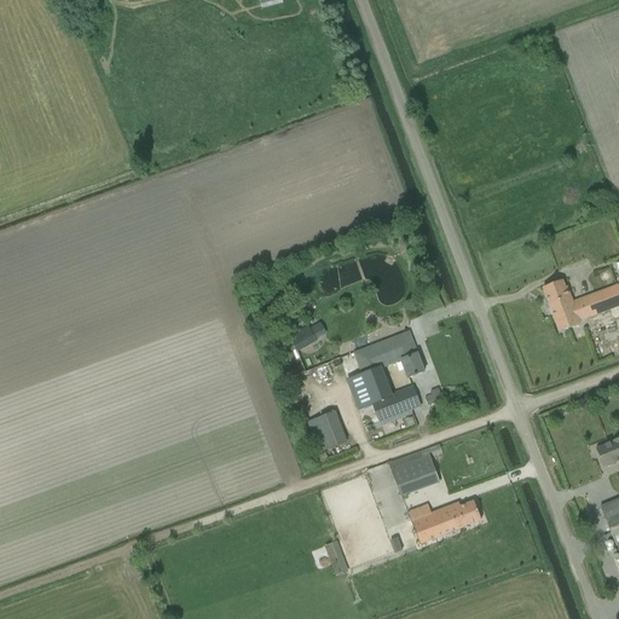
[(404,231),(399,239),(406,244),(411,236),(404,231)]
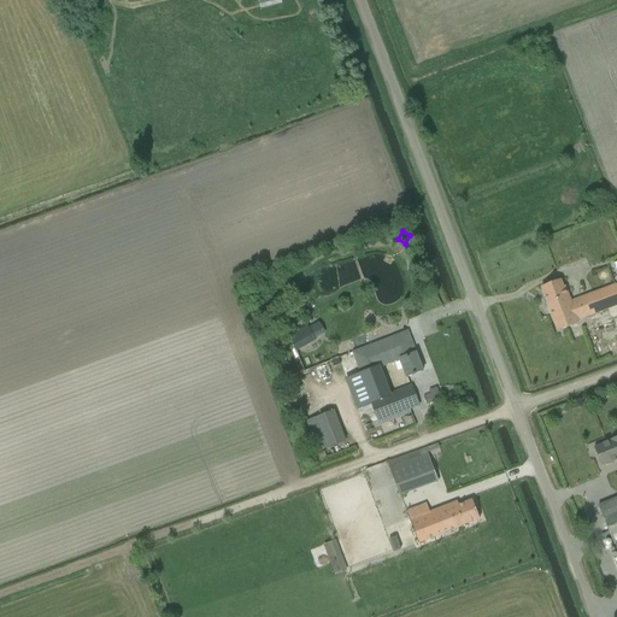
[(558,331),(570,328),(579,324),(577,322),(616,306),(616,285),(571,303),(565,286),(563,287),(560,281),(541,288),(558,331)]
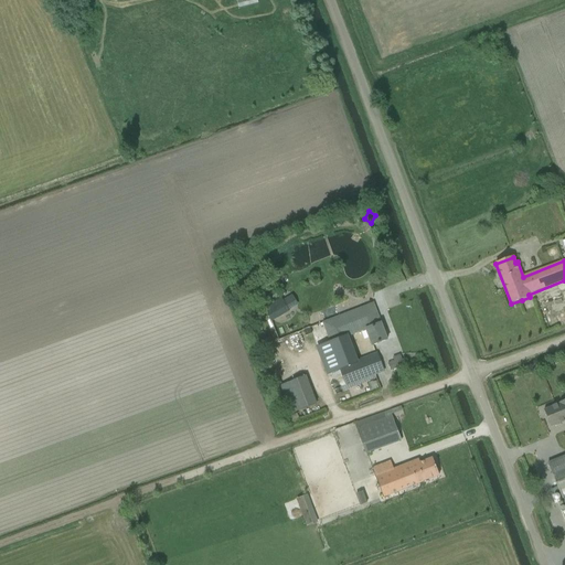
[(278,318),(289,311),(281,299),(270,306),(278,318)]
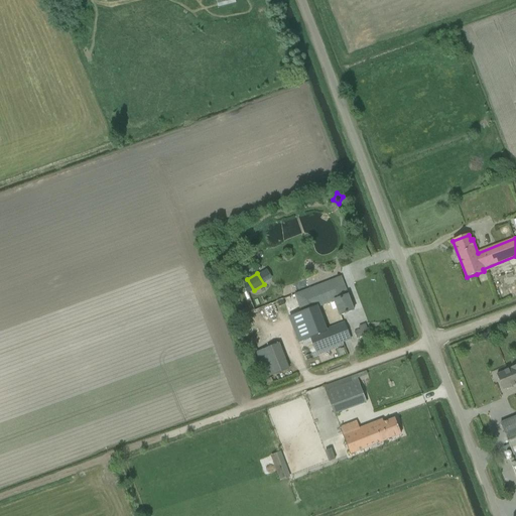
[(340,316),(345,314),(354,311),(341,278),(332,281),(295,295),(316,351),(350,339),(345,324),(326,332),(317,308),(334,302),(340,316)]
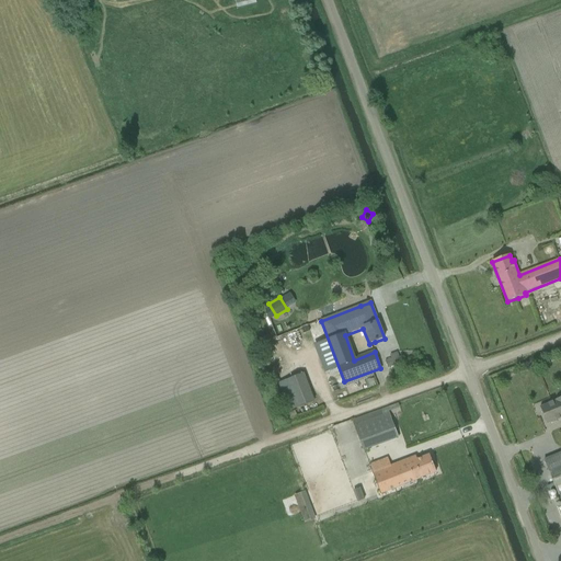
[(317,402),(308,373),(283,381),(292,410),(317,402)]
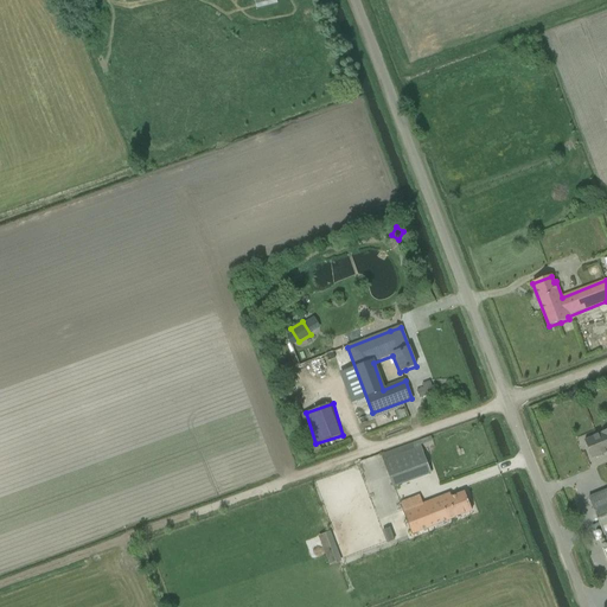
[(585,441),(583,441),(592,460),(606,453),(606,490),(588,498),(606,541),(606,543),(606,430),(601,434),(600,434),(587,440),(585,441)]
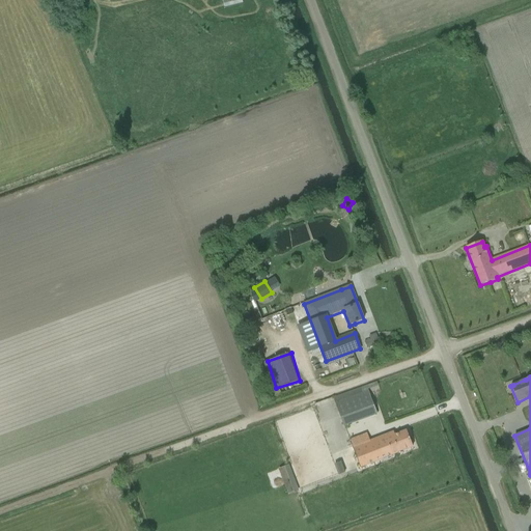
[(343,426),(376,414),(368,393),(336,404),(343,426)]
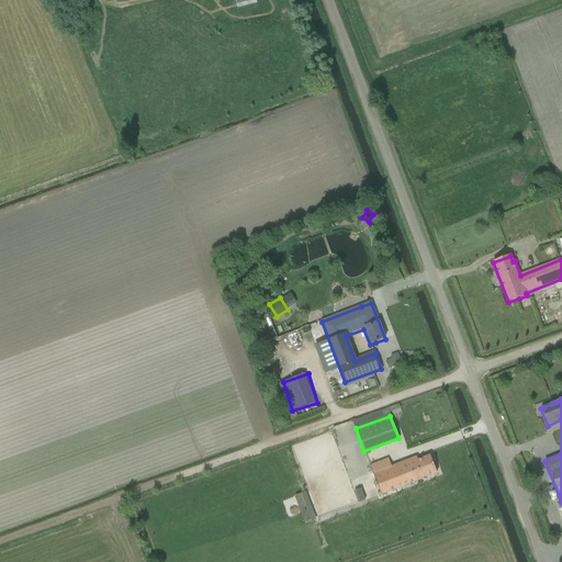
[(392,468),(373,474),(381,495),(405,485),(413,482),(427,478),(437,473),(430,457),(418,461),(417,458),(406,462),(392,468)]
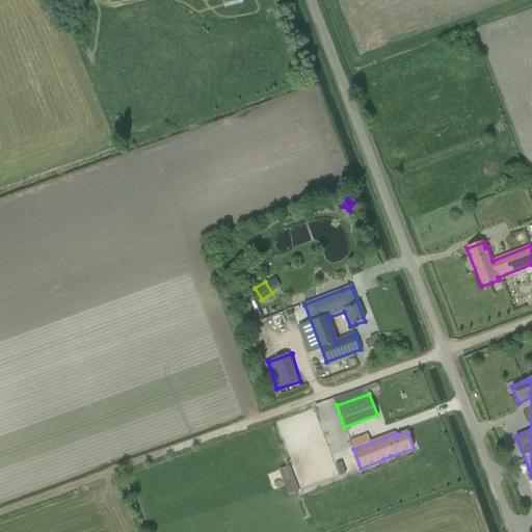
[(290,496),(298,494),(299,493),(299,490),(294,479),(290,467),(278,471),(284,483),(285,486),(289,497),(290,496)]
